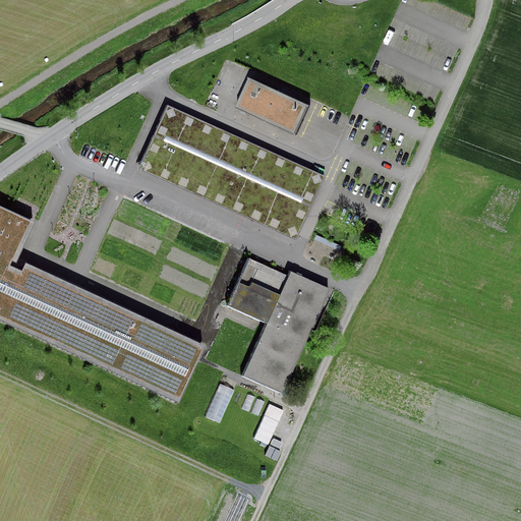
[(309,106),(248,78),(234,108),(295,136),(309,106)]
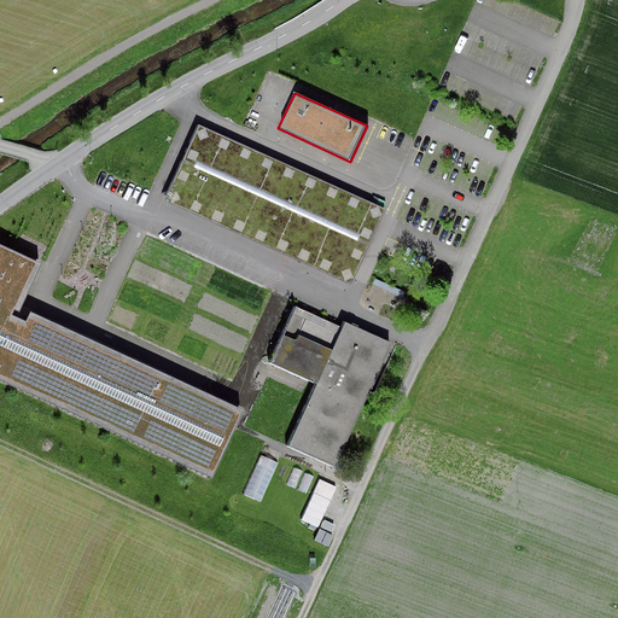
[(382,210),(196,127),(162,202),(347,286),(382,210)]
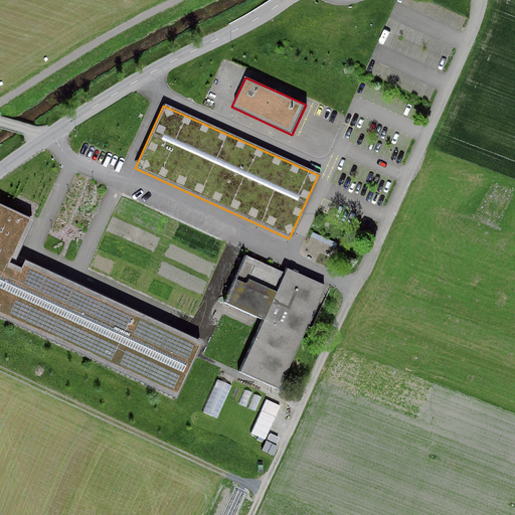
[(17,261),(35,219),(0,203),(0,317),(177,399),(203,342),(26,261),(22,269),(10,264),(12,259),(17,261)]
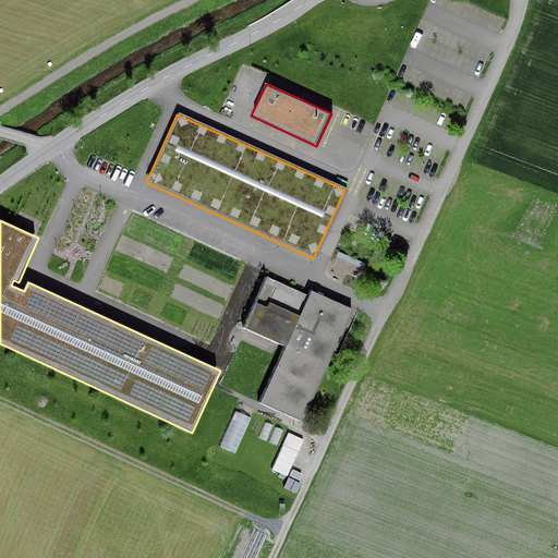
[(339,252),(337,257),(363,269),(365,264),(339,252)]
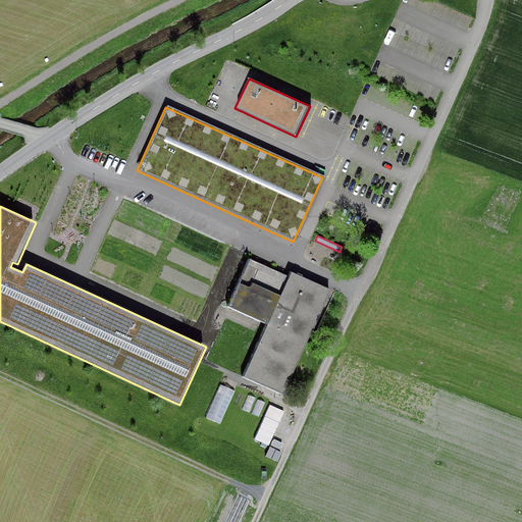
[(284,276),(246,258),(224,306),(265,324),(263,328),(241,377),(279,395),(326,291),(286,273),(284,276)]
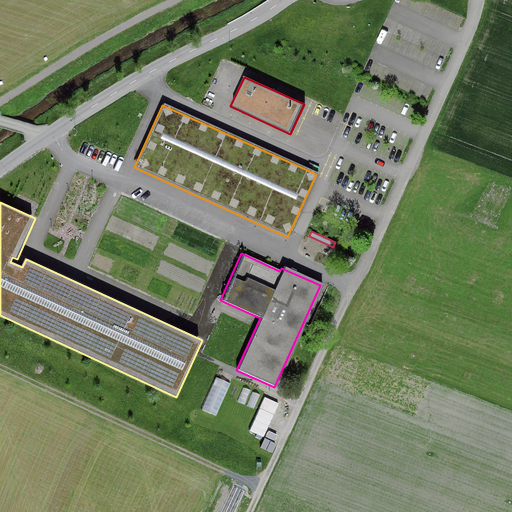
[(229,384),(214,378),(200,410),(215,416),(229,384)]
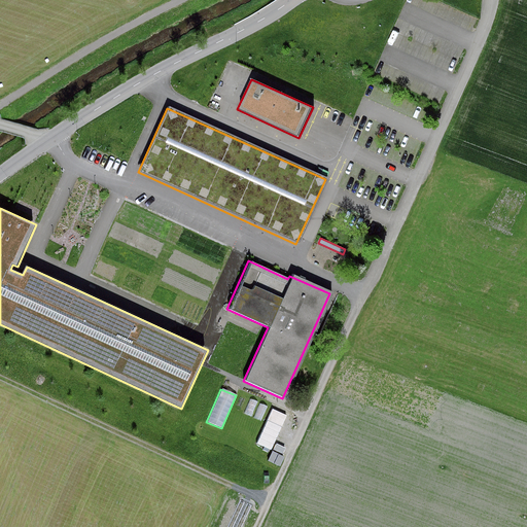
[(270,450),(285,416),(271,409),(255,444),(270,450)]
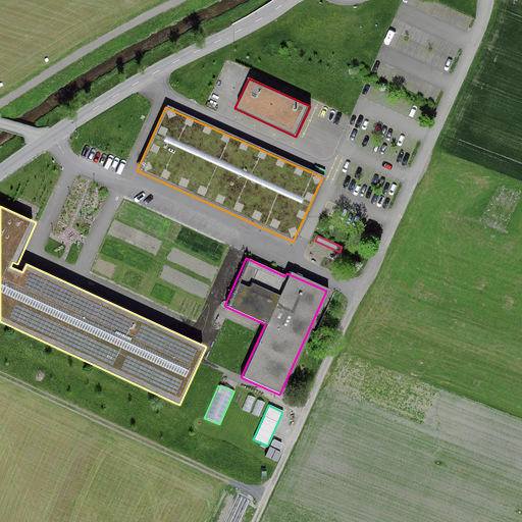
All buildings are outlined.
